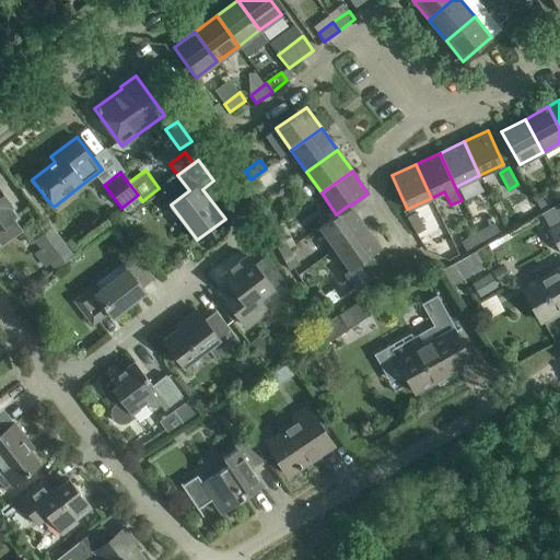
[(255,206),(264,201),(255,185),(246,189),(255,206)]
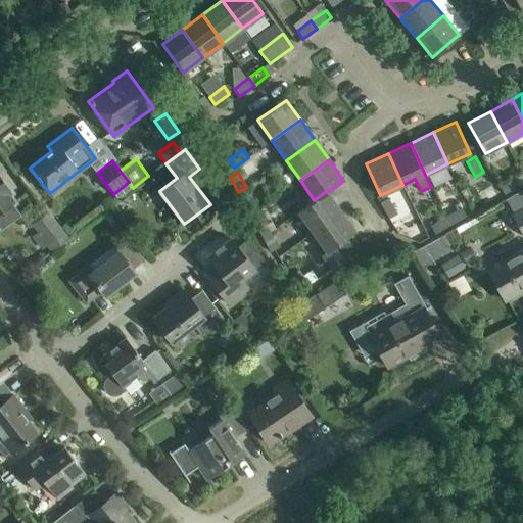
[(0,211),(14,202),(8,194),(11,192),(0,176),(0,211)]
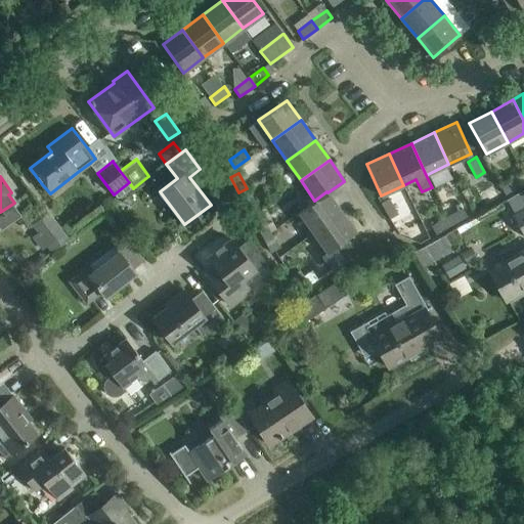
[(505,194),(520,185),(515,177),(499,186),(505,194)]
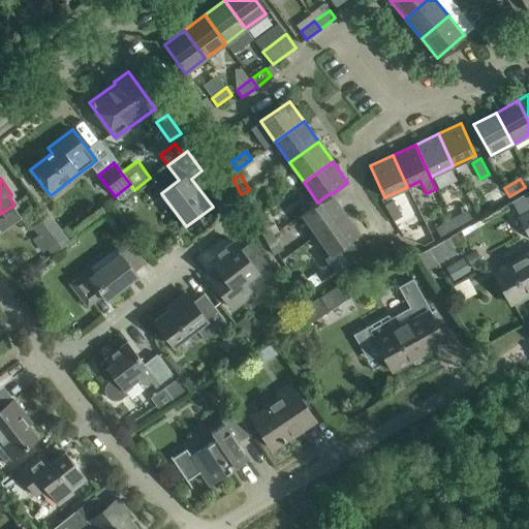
[(241,194),(250,211),(258,207),(249,190),(241,194)]
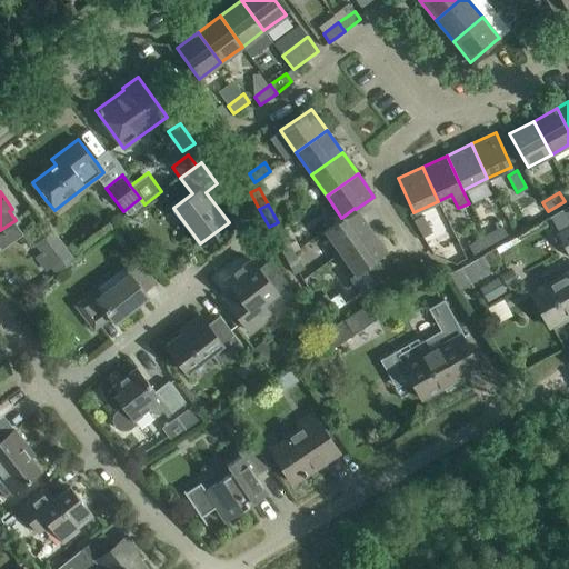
[(568,205),(549,217),(559,233),(558,235),(568,253),(568,205)]
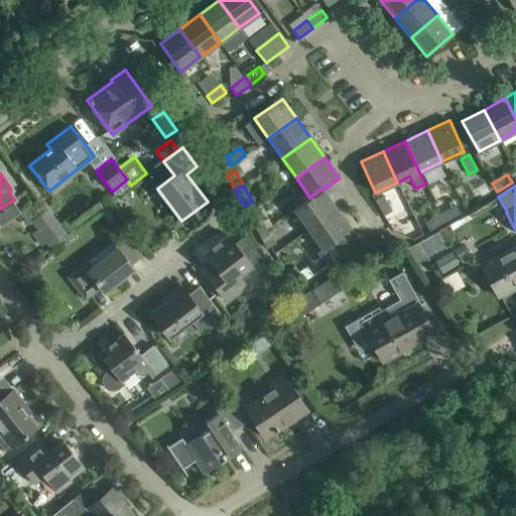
[(293,209),(307,229),(336,209),(323,189),(321,188),(309,198),(293,209)]
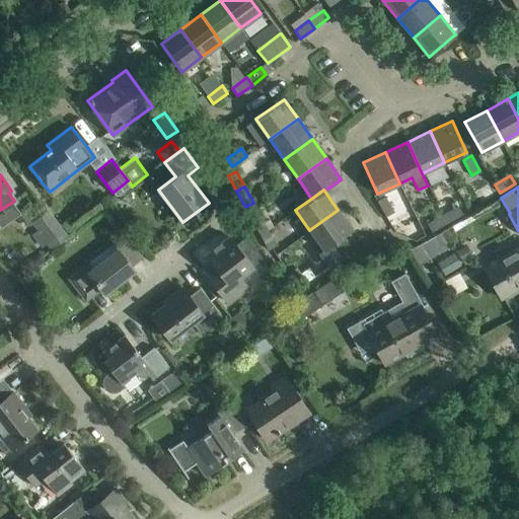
[(377,201),(386,217),(394,212),(385,197),(377,201)]
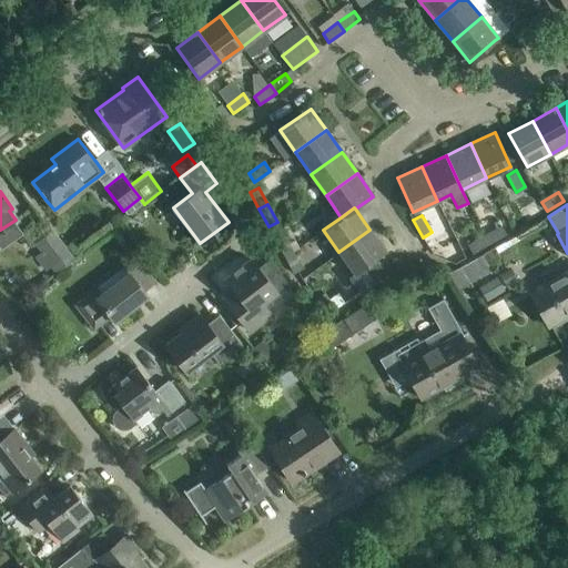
[(499,225),(483,234),(487,244),(505,234),(499,225)]
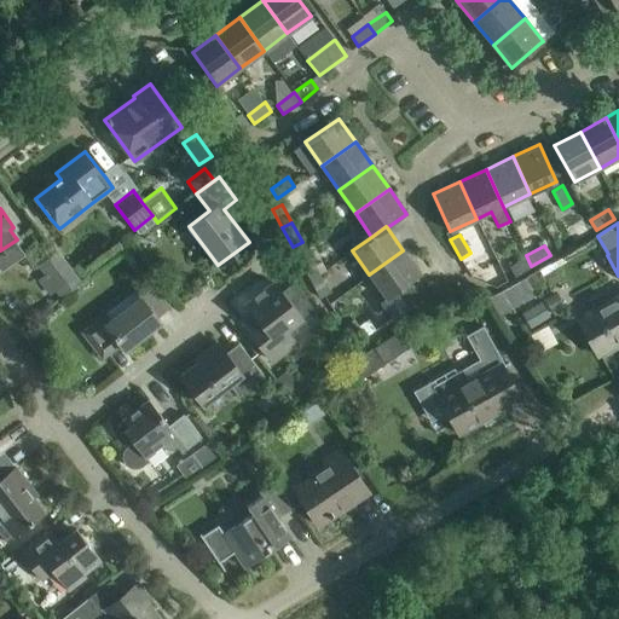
[(403,250),(369,275),(386,298),(380,302),(391,319),(421,298),(410,283),(421,275),(403,250)]
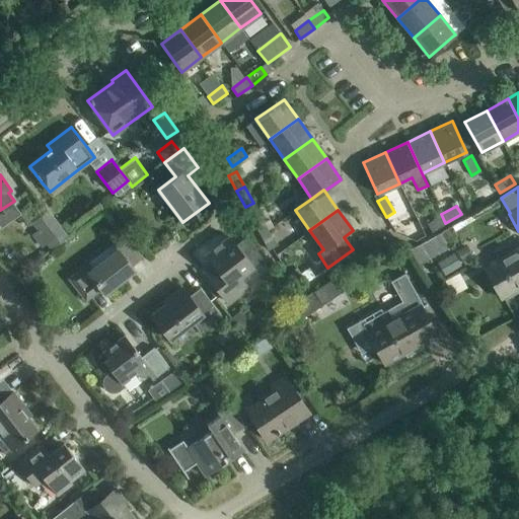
[(42,245),(62,231),(47,212),(33,222),(40,228),(32,233),(42,245)]
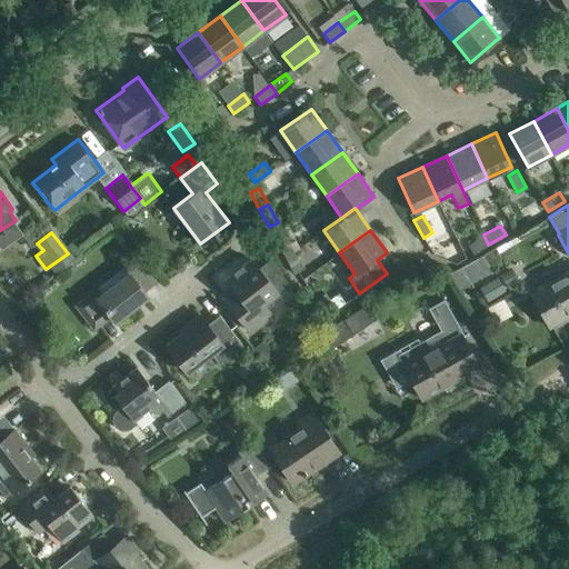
[(285,257),(293,252),(285,235),(276,240),(285,257)]
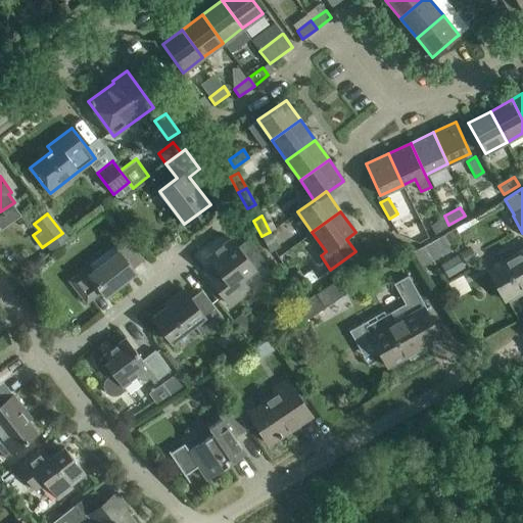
[(448,225),(444,216),(429,225),(434,233),(448,225)]
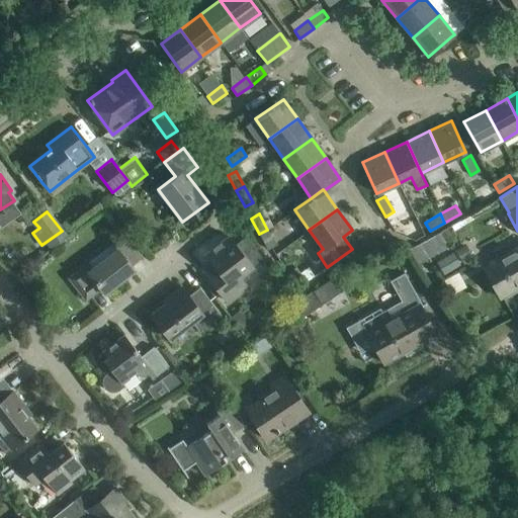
[(411,238),(414,239),(423,235),(418,224),(407,229),(411,238)]
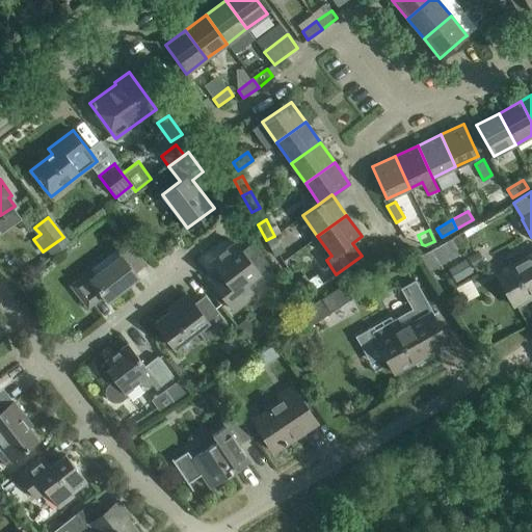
[(284,251),(274,236),(266,240),(274,256),(284,251)]
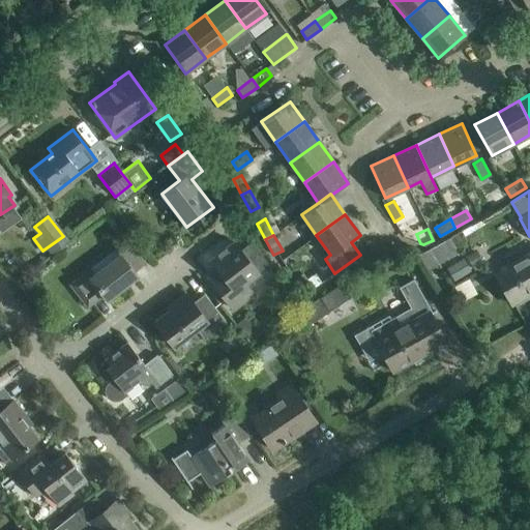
[(90,269),(70,285),(87,306),(102,295),(107,300),(138,276),(134,271),(145,263),(128,241),(116,251),(119,255),(94,274),(90,269)]
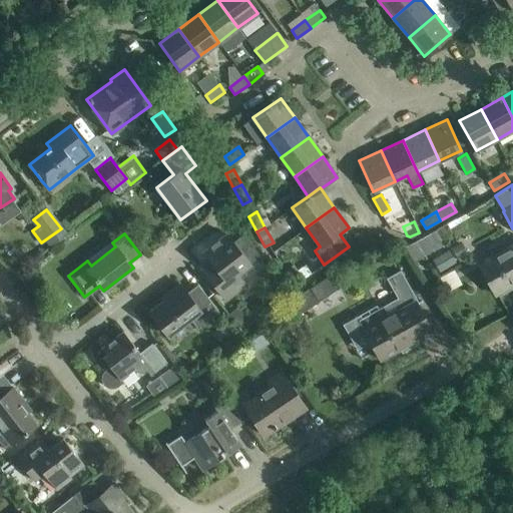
[(236,274),(249,265),(260,255),(254,249),(244,258),(226,234),(204,251),(216,268),(206,275),(225,300),(244,285),(236,274)]
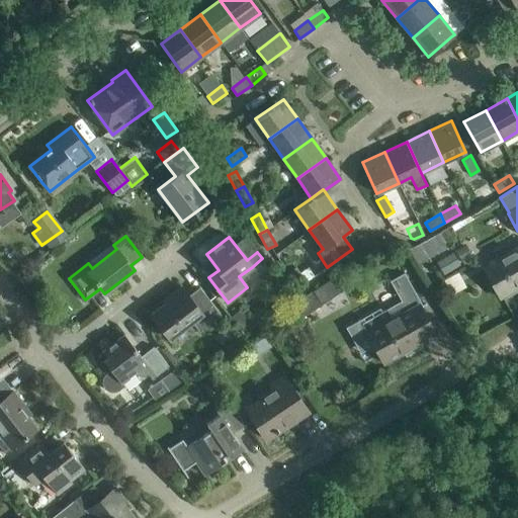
[(517,247),(483,267),(490,280),(500,297),(517,287),(517,247)]
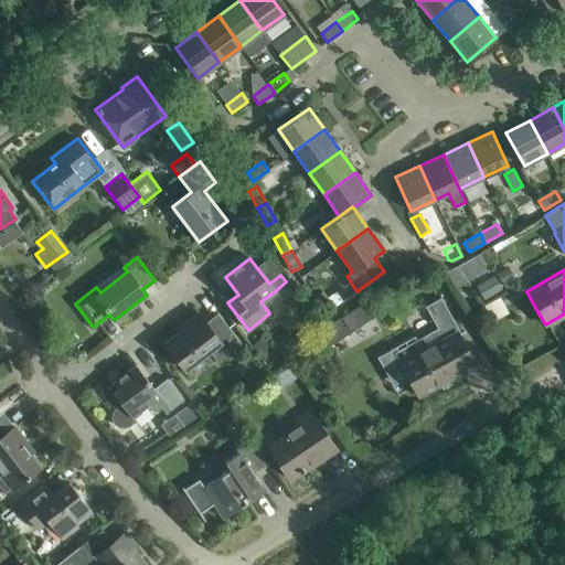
[(509,270),(499,275),(505,287),(515,281),(509,270)]
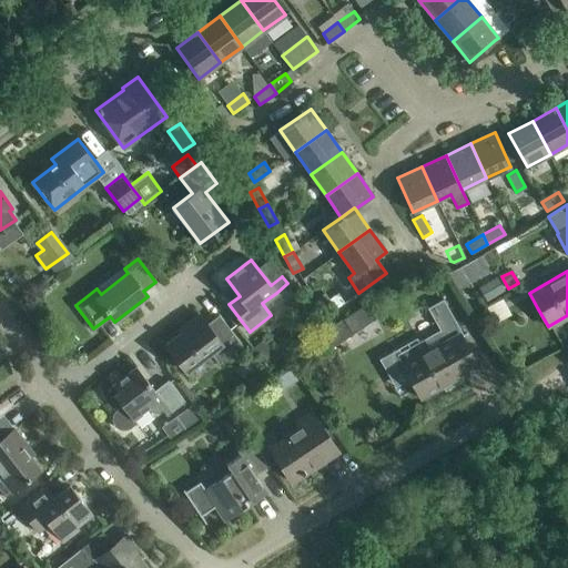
[(486,301),(505,291),(497,277),(478,287),(486,301)]
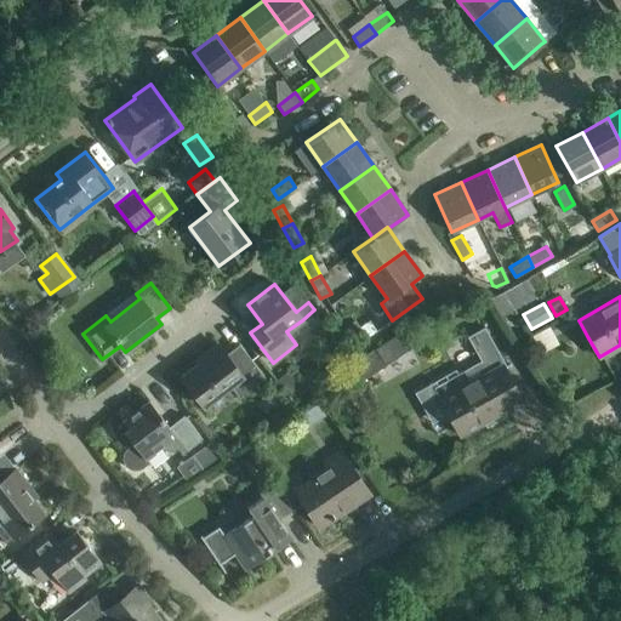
[(358,345),(366,339),(354,320),(346,328),(358,345)]
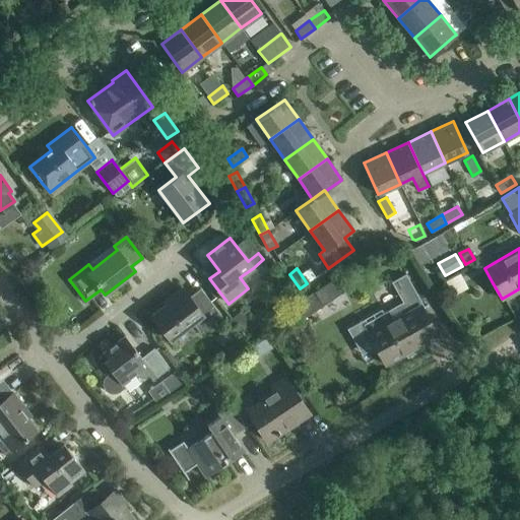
[(297,303),(305,316),(356,284),(347,270),(297,303)]
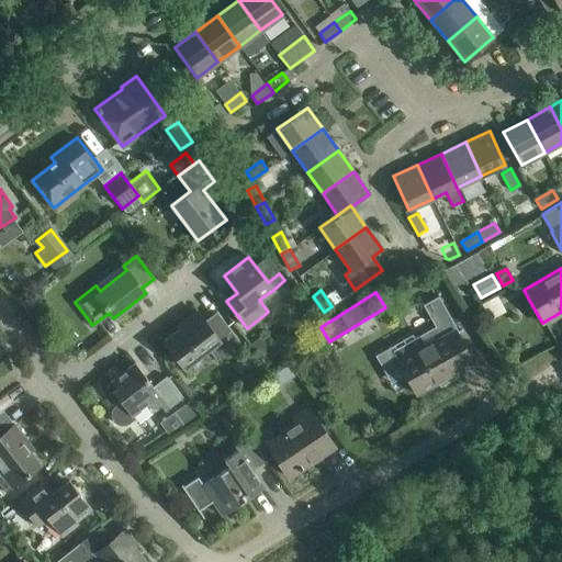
[(497,294),(482,301),(489,317),(504,312),(497,294)]
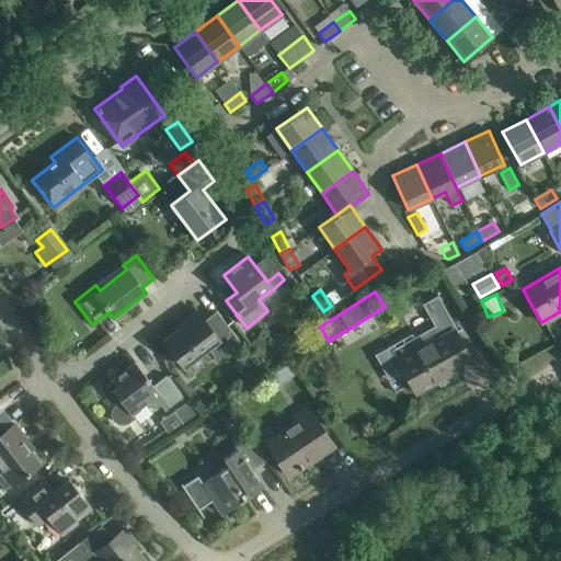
[(434,325),(391,350),(395,356),(399,365),(415,393),(436,381),(458,369),(472,362),(455,330),(456,329),(437,295),(422,305),(434,325)]
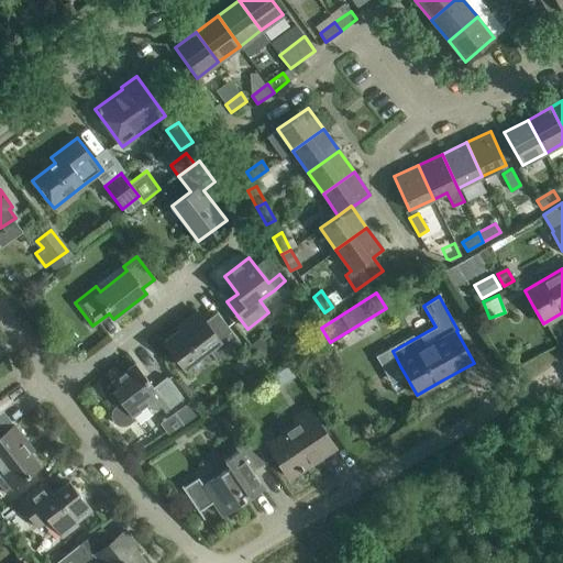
[(198,315),(164,341),(185,368),(209,350),(217,361),(241,342),(217,312),(205,321),(197,311),(196,311),(198,315)]
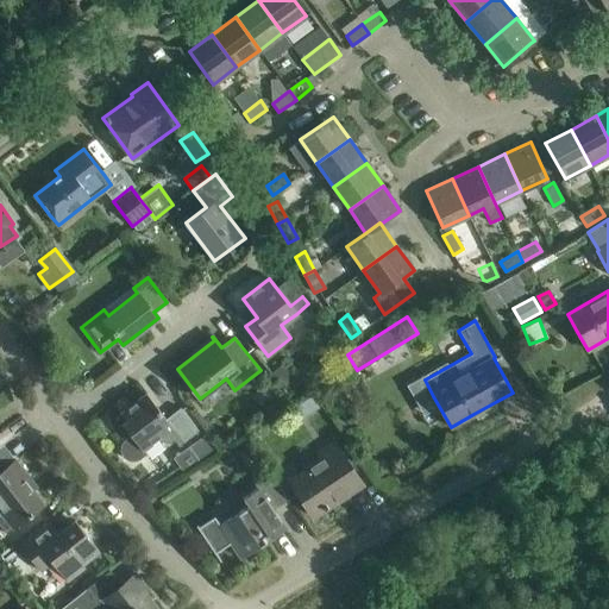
[(278,384),(290,375),(282,365),(271,375),(278,384)]
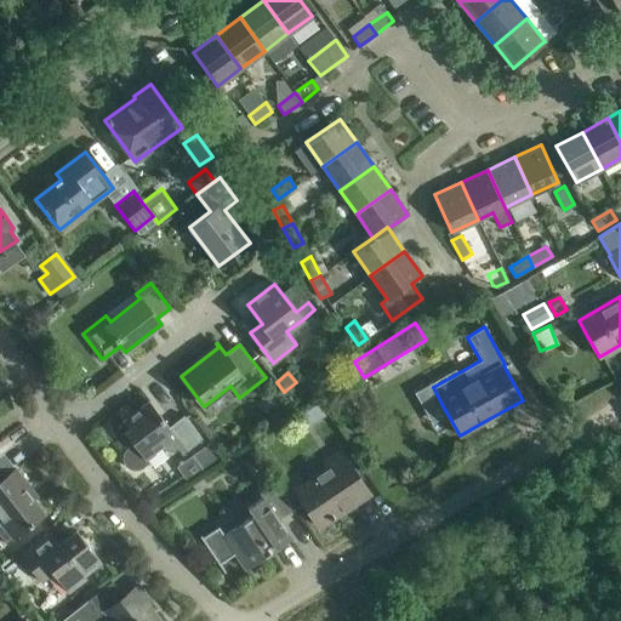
[(148,462),(147,460),(170,439),(182,455),(203,439),(184,415),(169,427),(149,400),(123,421),(129,429),(125,432),(134,444),(127,448),(124,453),(123,460),(125,465),(130,468),(136,469),(142,467),(148,462)]
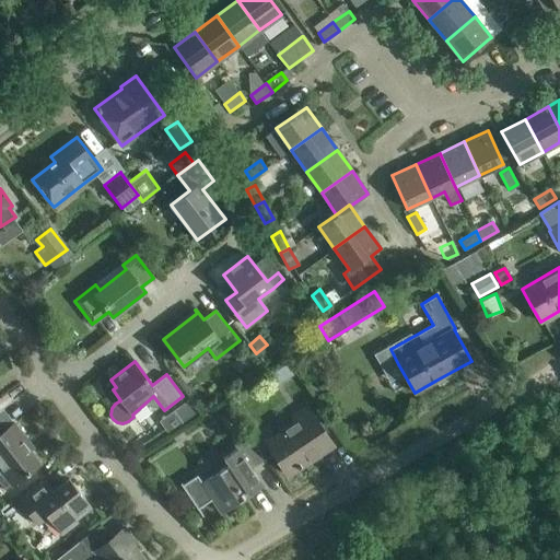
[(201,413),(189,398),(174,410),(184,424),(201,413)]
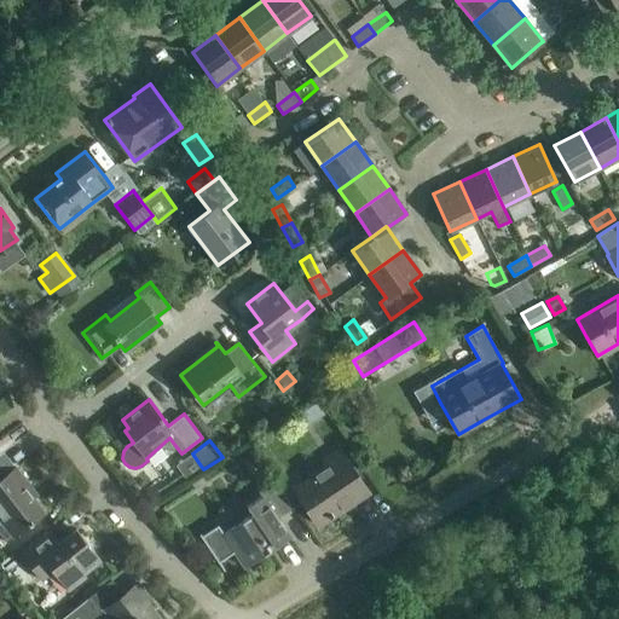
[(368,492),(354,472),(340,450),(323,461),(327,467),(294,490),(318,526),(368,492)]
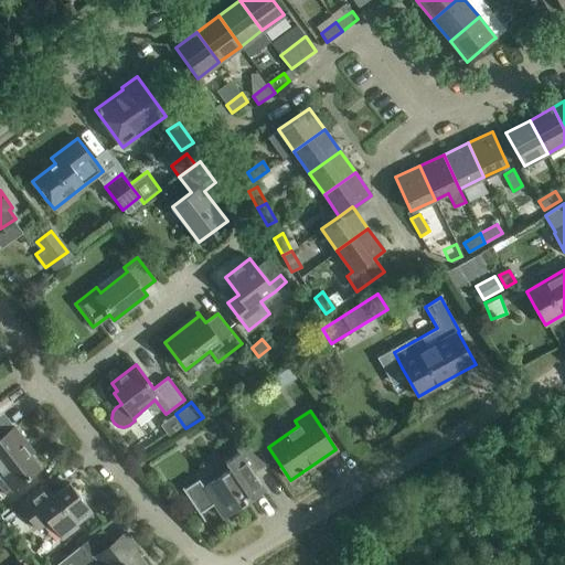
[(0,475),(12,490),(40,468),(24,447),(28,444),(14,426),(0,437),(0,475)]
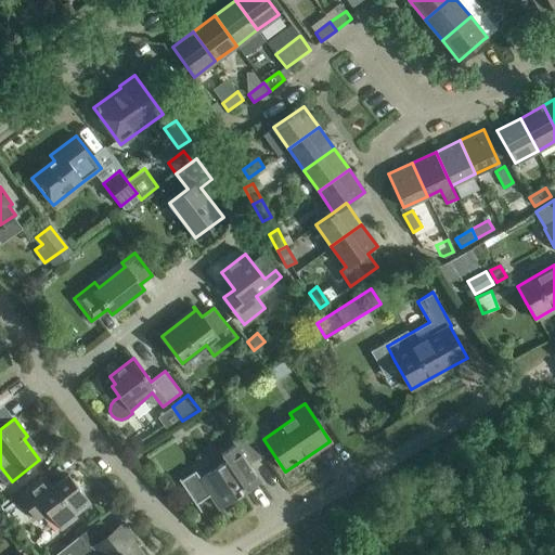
[(180,478),(179,479),(201,512),(202,511),(197,504),(210,494),(219,508),(260,481),(248,464),(263,454),(247,430),(232,441),(234,444),(221,454),(226,461),(201,478),(195,470),(181,480),(180,478)]
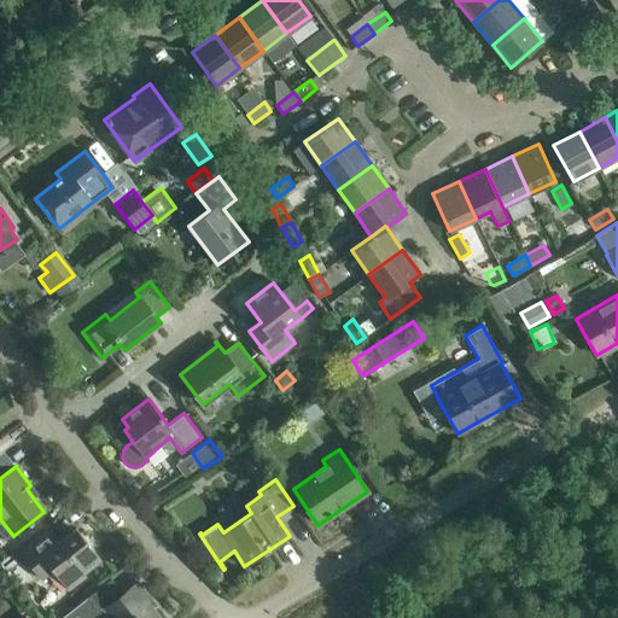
[(50,530),(30,544),(21,553),(41,579),(53,570),(68,589),(86,575),(83,572),(100,559),(76,528),(58,541),(50,530)]
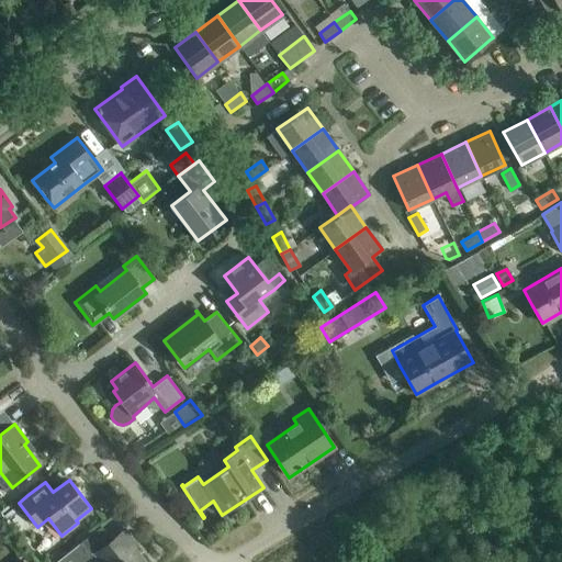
[(144,561),(121,532),(112,540),(101,527),(71,550),(80,561),(144,561)]
